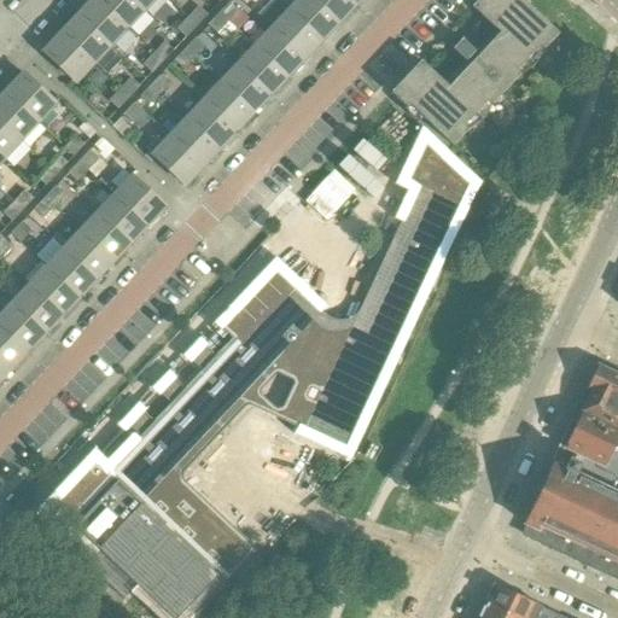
[(94,0),(91,0),(76,16),(110,48),(127,30),(94,0)]
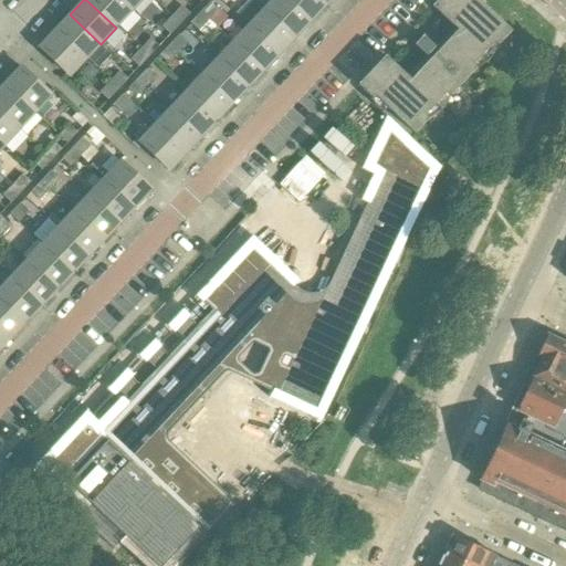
[(119,0),(86,0),(116,28),(132,11),(119,0)]
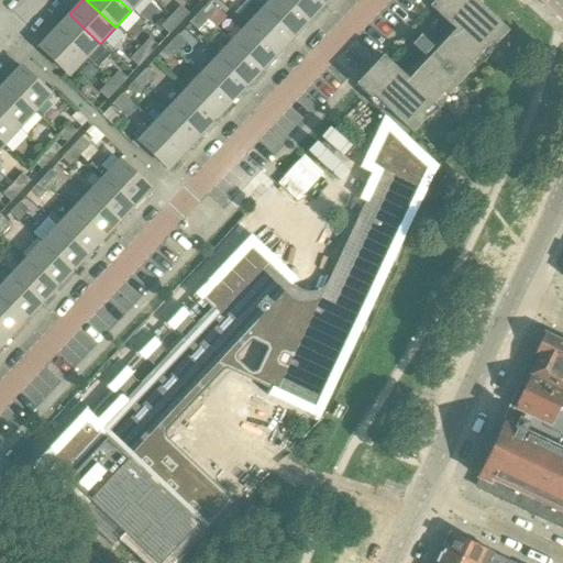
[(119,0),(131,11),(141,0),(119,0)]
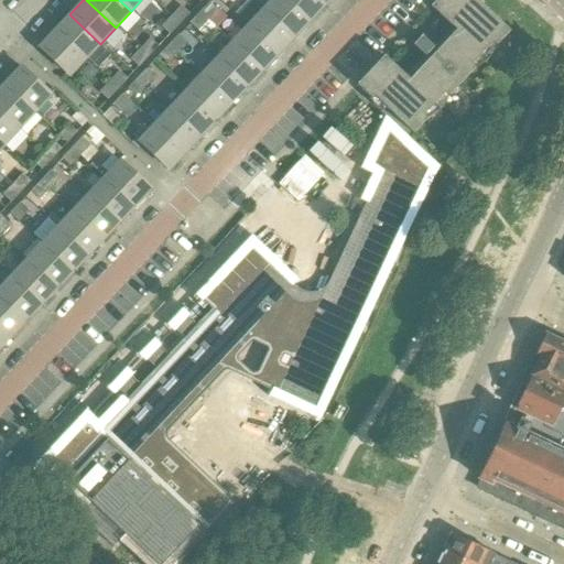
[(285,0),(271,0),(262,9),(293,39),(308,22),(285,0)]
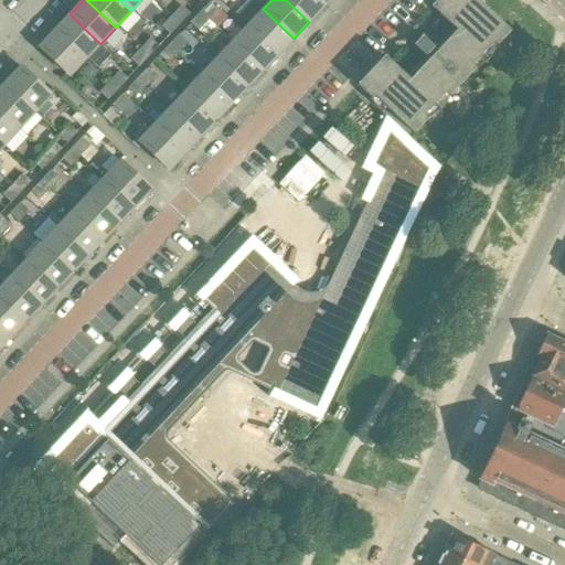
[(319,0),(286,0),(309,22),(326,6),(319,0)]
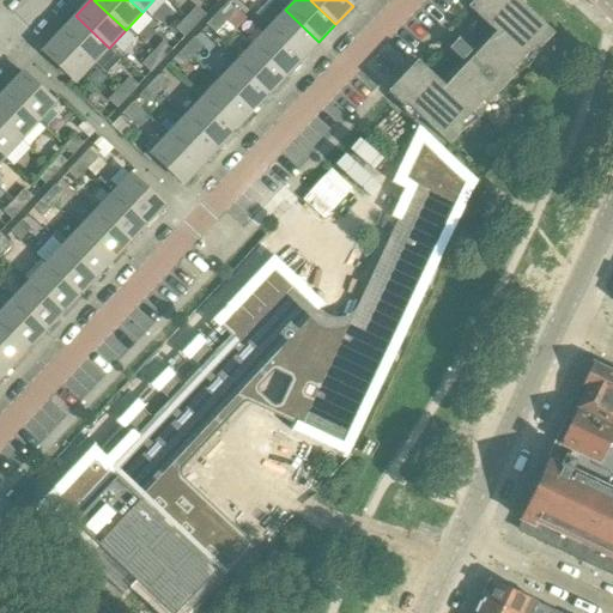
[(387,92),(402,107),(405,104),(448,145),(463,131),(459,126),(483,101),(487,104),(515,76),(510,72),(534,47),(539,50),(553,35),(523,6),(526,4),(521,0),(474,0),(467,7),(491,30),(492,29),(491,29),(496,24),(503,31),(498,35),(497,36),(493,41),(491,38),(474,55),(457,40),(448,49),(465,65),(448,83),(450,85),(447,90),(445,91),(442,95),(435,89),(438,84),(439,85),(441,84),(417,61),(387,92)]
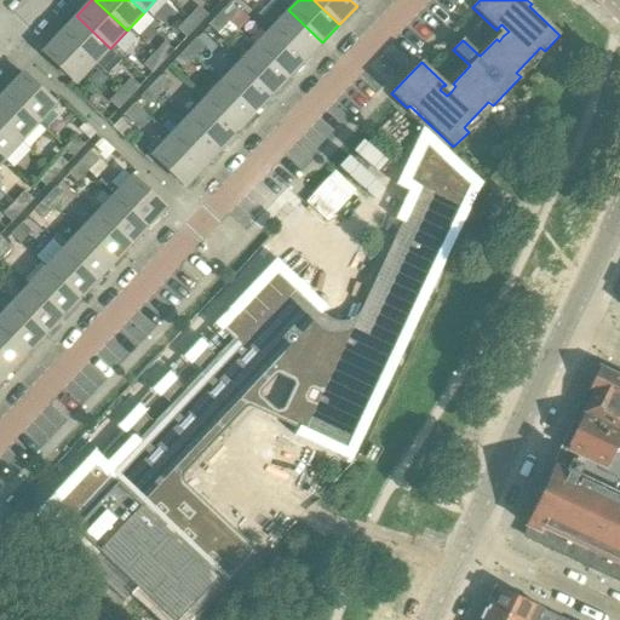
[(229,3),(218,15),(228,23),(239,11),(229,3)]
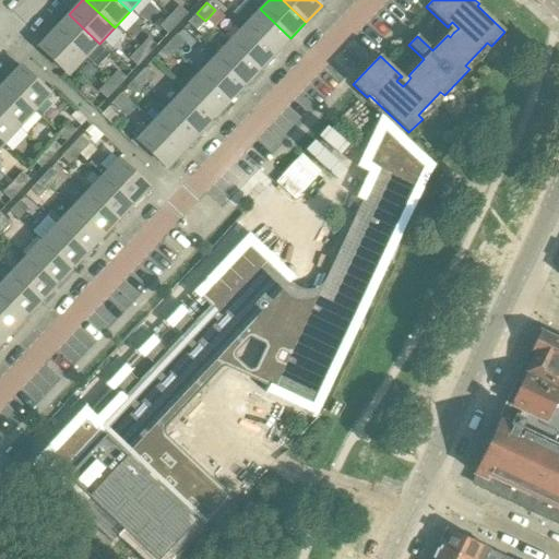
[(178,7),(169,16),(177,24),(187,14),(178,7)]
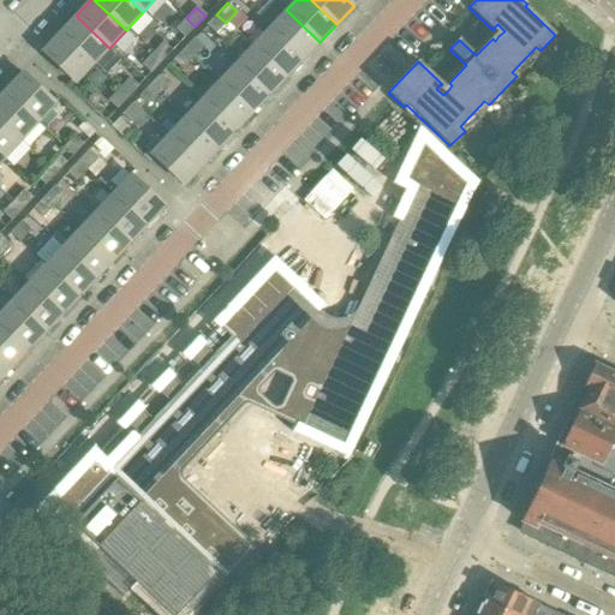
[(286,10),(269,28),(303,60),(320,42),(286,10)]
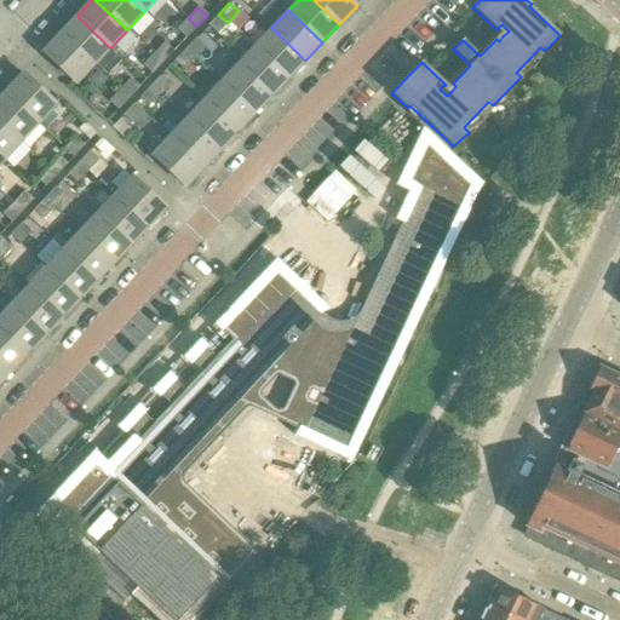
[(228,23),(218,15),(208,26),(217,34),(228,23)]
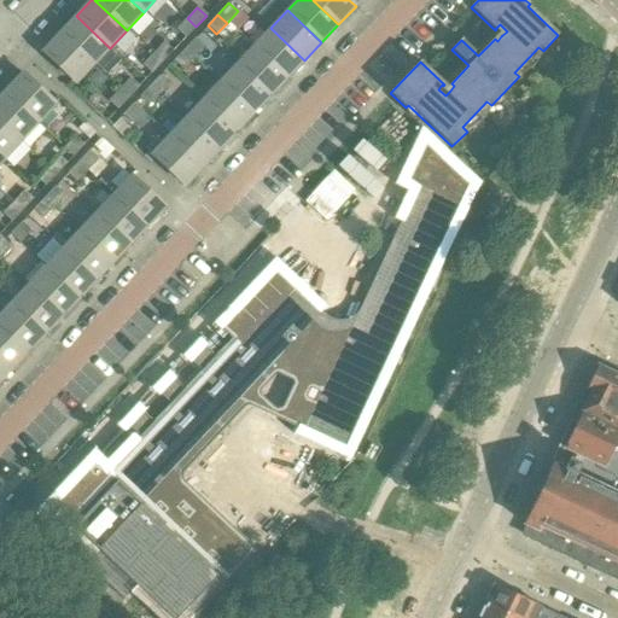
[(76,16),(59,34),(93,66),(110,48),(76,16)]
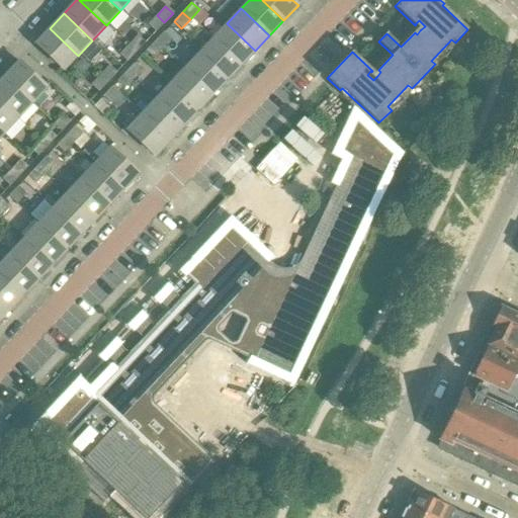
[(164,22),(157,15),(148,25),(155,32),(164,22)]
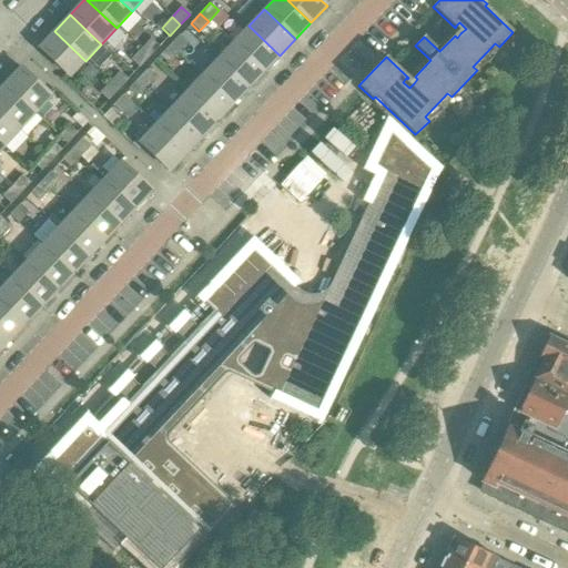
[(249,26),(233,42),(264,72),(280,56),(249,26)]
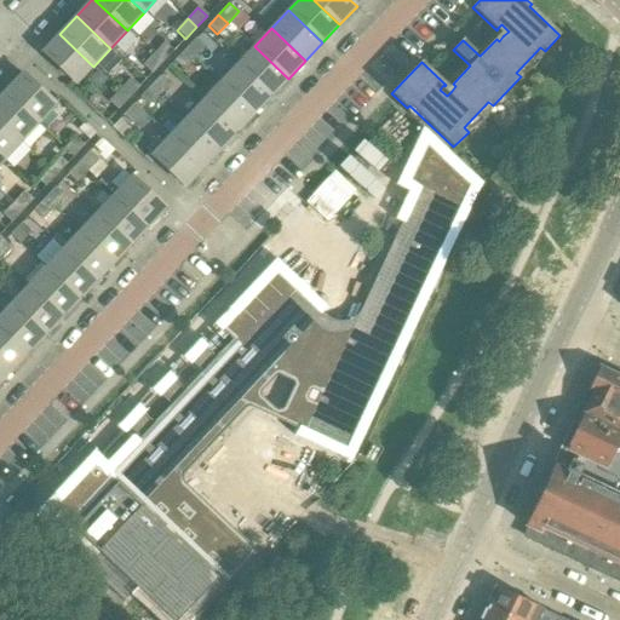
[(93,67),(59,34),(41,52),(75,85),(93,67)]
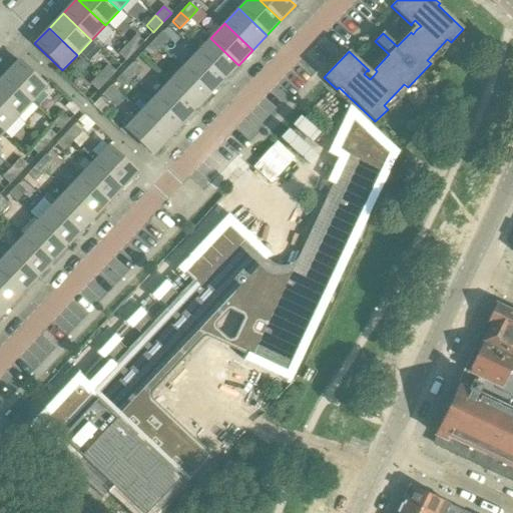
[(161,32),(153,41),(160,48),(169,39),(161,32)]
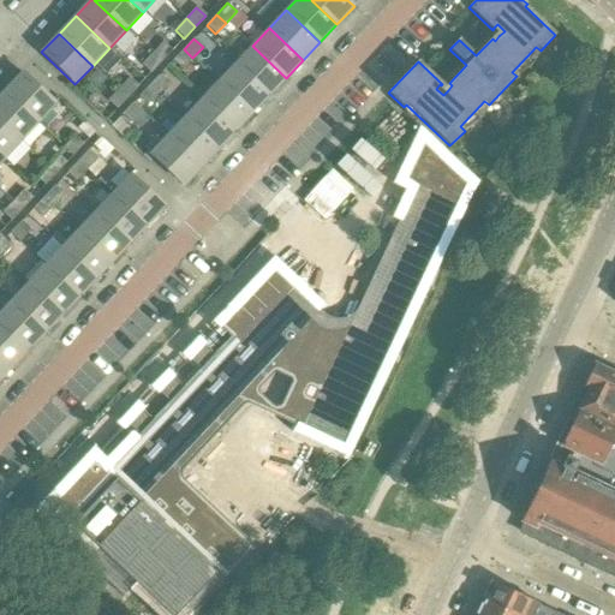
[(162,42),(153,54),(161,63),(172,51),(162,42)]
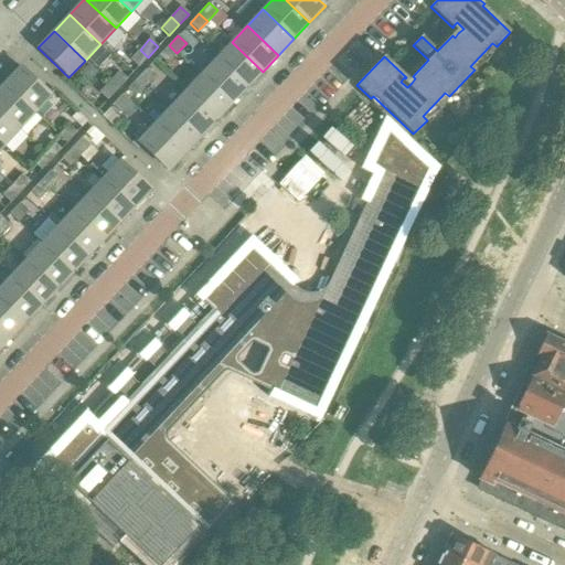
[(232,42),(216,59),(247,88),(263,72),(232,42)]
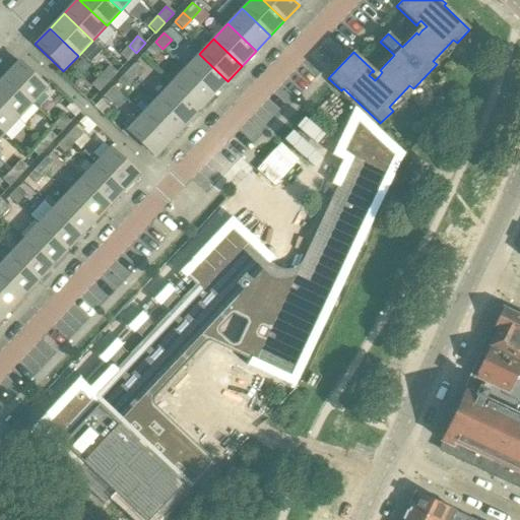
[(163,49),(155,42),(146,52),(153,59),(163,49)]
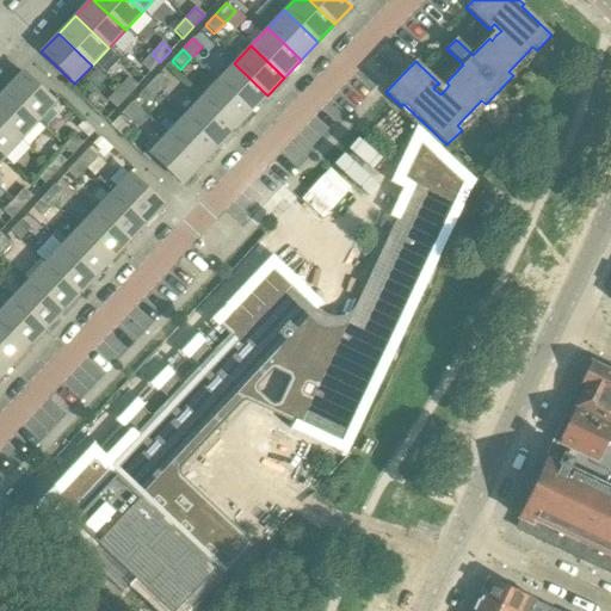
[(160,62),(152,54),(141,65),(149,73),(160,62)]
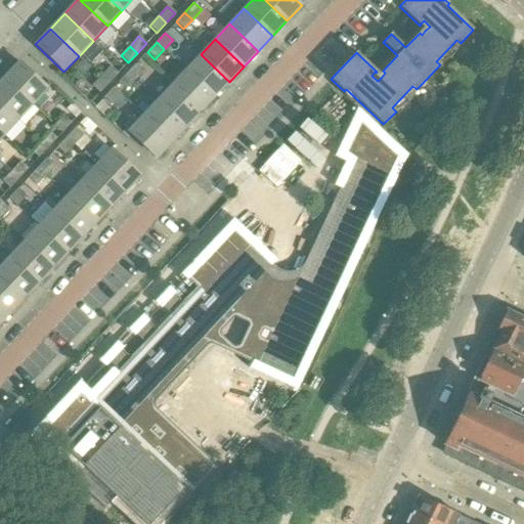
[(201,54),(185,70),(215,97),(229,82),(201,54)]
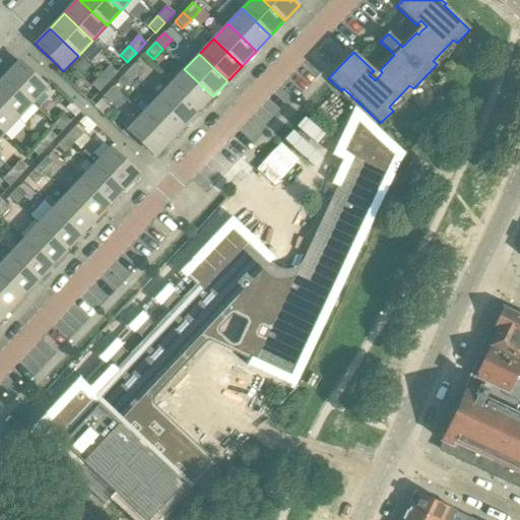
[(18,62),(4,77),(33,104),(47,88),(18,62)]
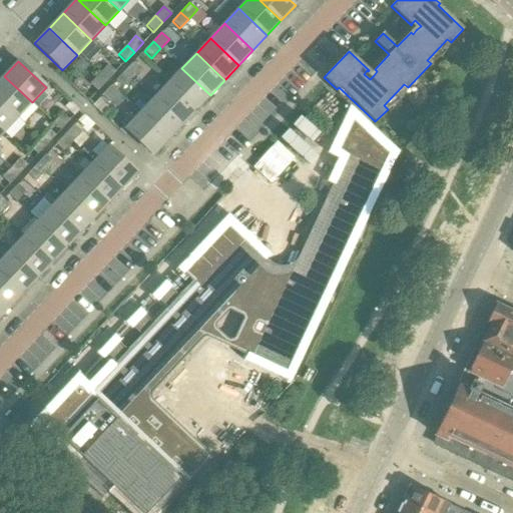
[(133,61),(124,71),(132,78),(141,68),(133,61)]
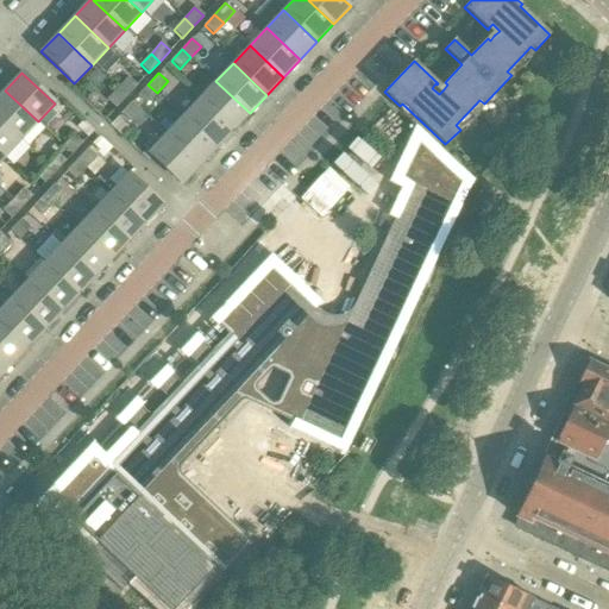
[(127,77),(118,89),(126,98),(137,86),(127,77)]
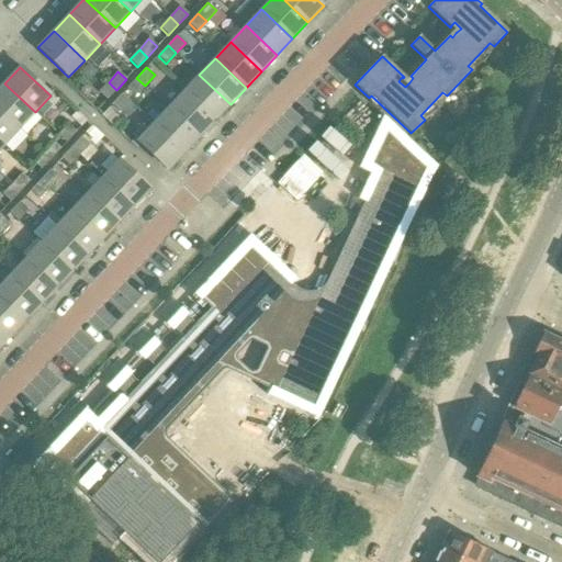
[(199,75),(183,91),(214,121),(231,104),(199,75)]
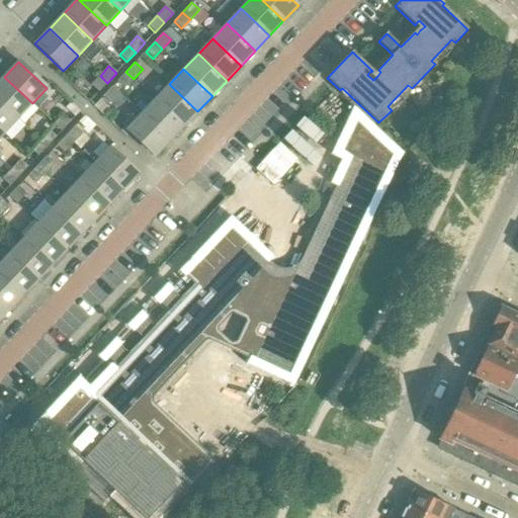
[(134,79),(125,72),(117,81),(124,88),(134,79)]
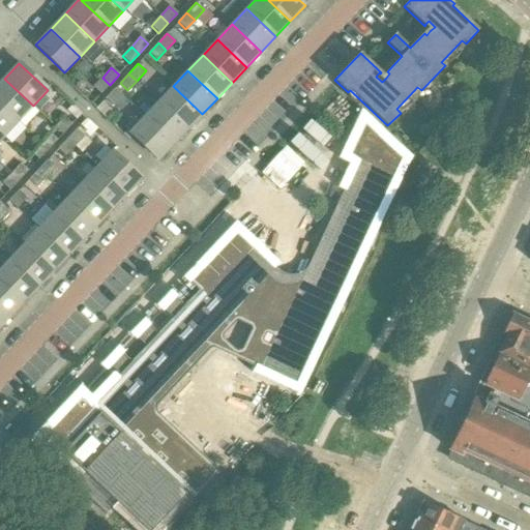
[(110,85),(102,78),(93,87),(100,94),(110,85)]
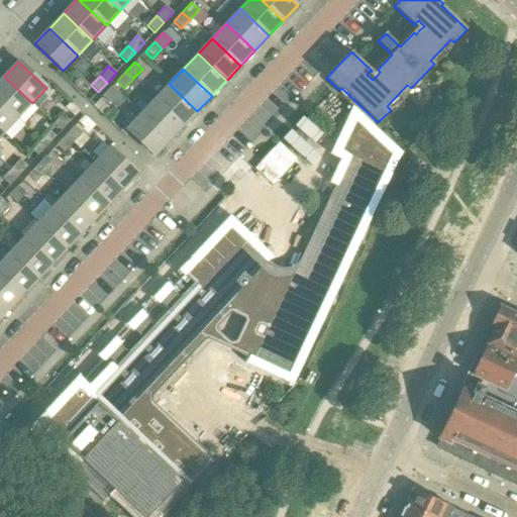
[(4,77),(0,80),(0,101),(18,118),(32,103),(4,77)]
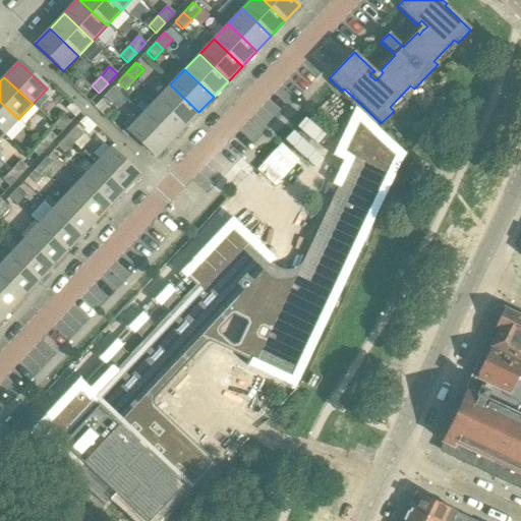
[(170,84),(156,100),(184,127),(198,112),(170,84)]
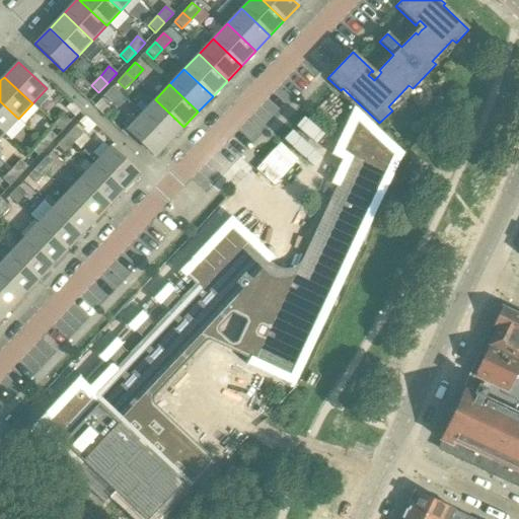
[(112,87),(102,96),(110,103),(120,94),(112,87)]
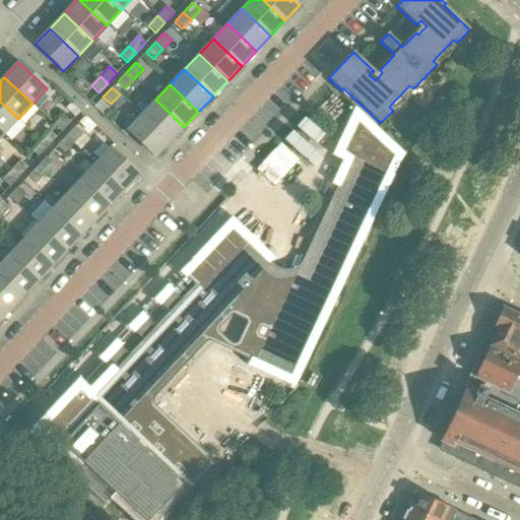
[(155,100),(141,115),(170,142),(184,127),(155,100)]
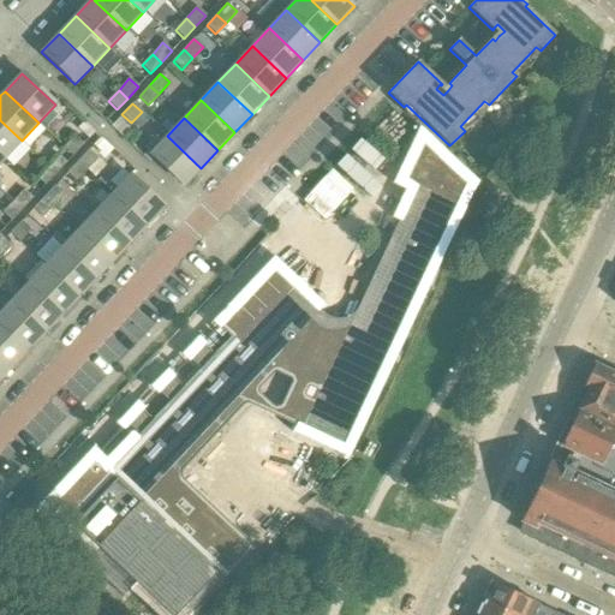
[(0,120),(0,155),(4,159),(22,141),(0,120)]
